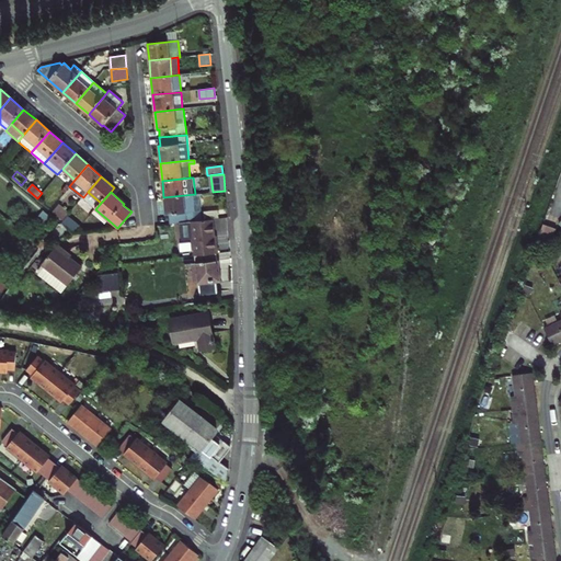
[(169,215),(170,224),(189,221),(195,220),(194,212),(201,210),(198,194),(195,194),(163,197),(165,215),(169,215)]
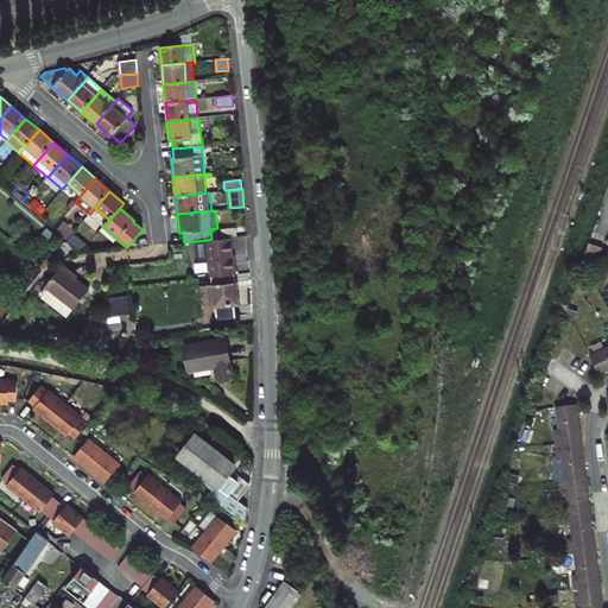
[(64,222),(57,229),(69,239),(75,232),(64,222)]
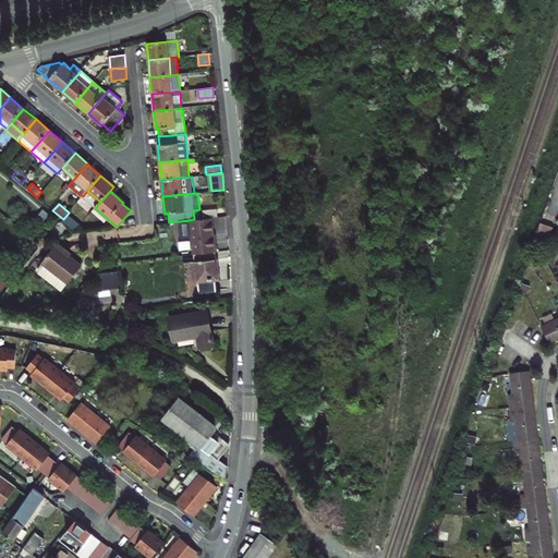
[(95,208),(92,213),(105,223),(108,219),(95,208)]
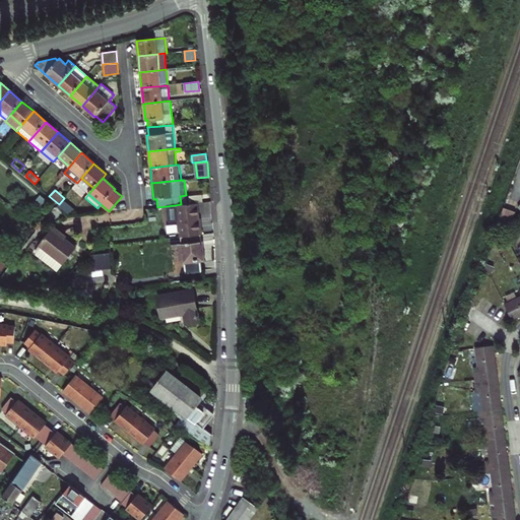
[(177,224),(197,222),(196,203),(181,204),(175,205),(177,224)]
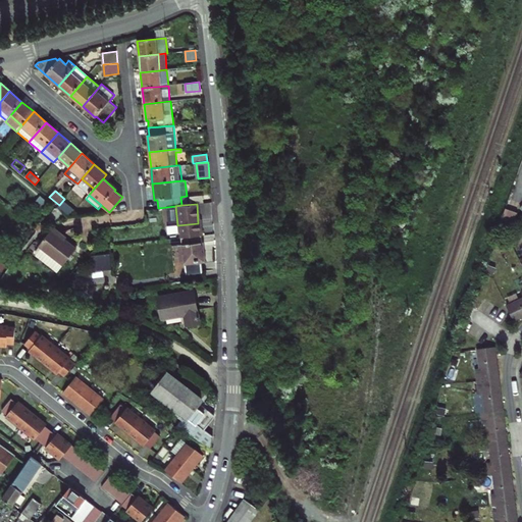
[(178,238),(202,236),(201,226),(199,226),(198,223),(177,225),(178,238)]
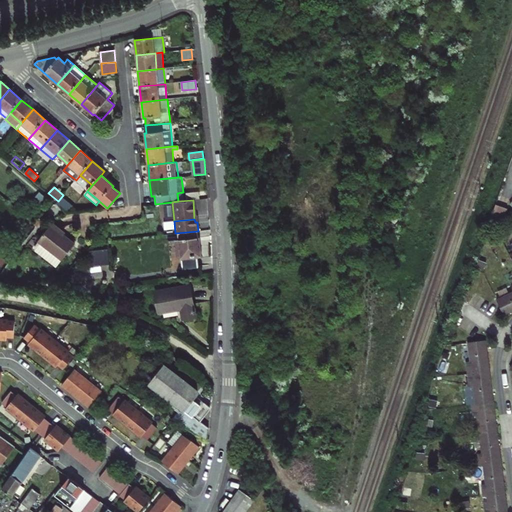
[(77,243),(63,233),(61,231),(62,230),(53,224),(38,246),(38,248),(38,251),(61,267),(77,243)]
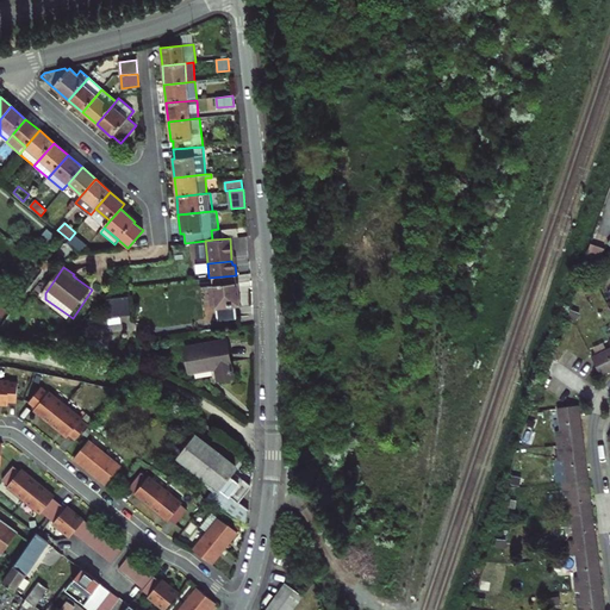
[(238,305),(236,282),(210,285),(211,297),(215,297),(217,319),(237,318),(236,305),(238,305)]
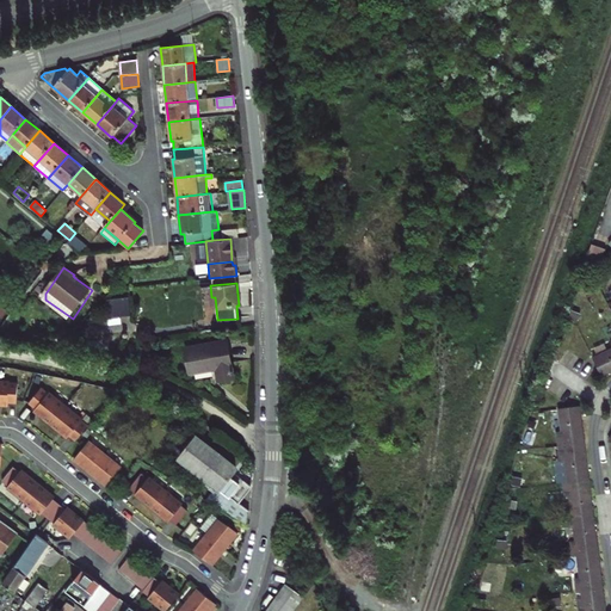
[(604,295),(598,297),(603,309),(610,306),(604,295)]
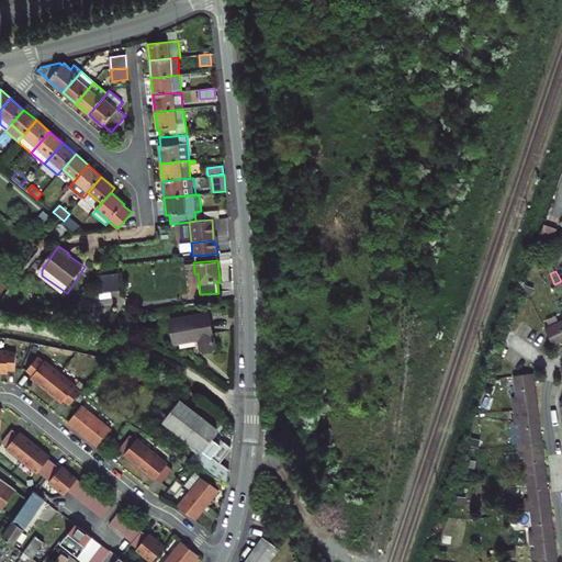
[(119,273),(98,277),(99,293),(120,291),(119,273)]
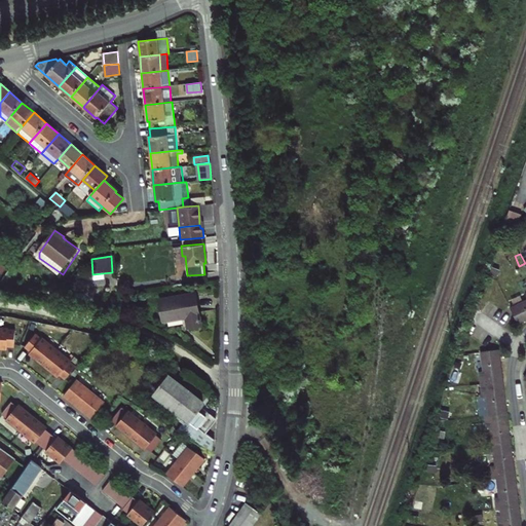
[(172,294),(170,288),(160,290),(162,297),(172,294)]
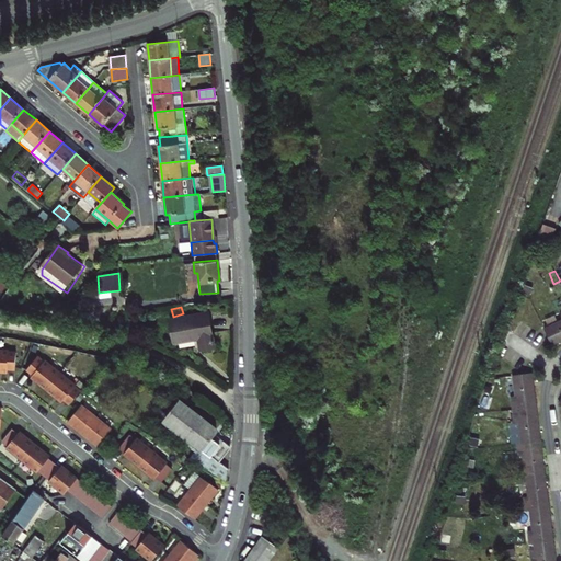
[(208,313),(171,320),(175,342),(198,339),(201,350),(214,346),(208,313)]
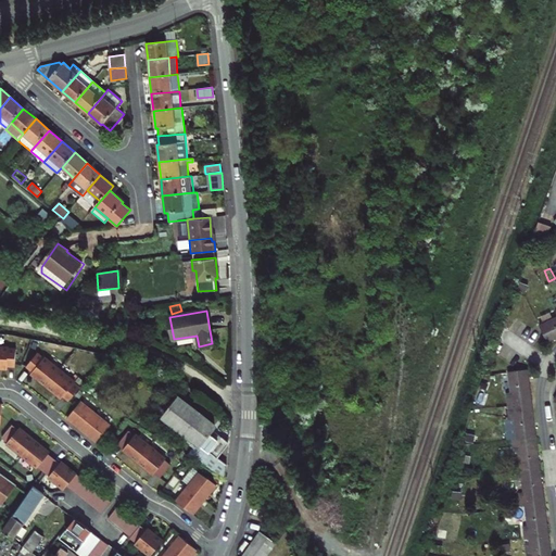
[(555,311),(555,312),(555,317),(540,326),(547,342),(555,337),(555,311)]
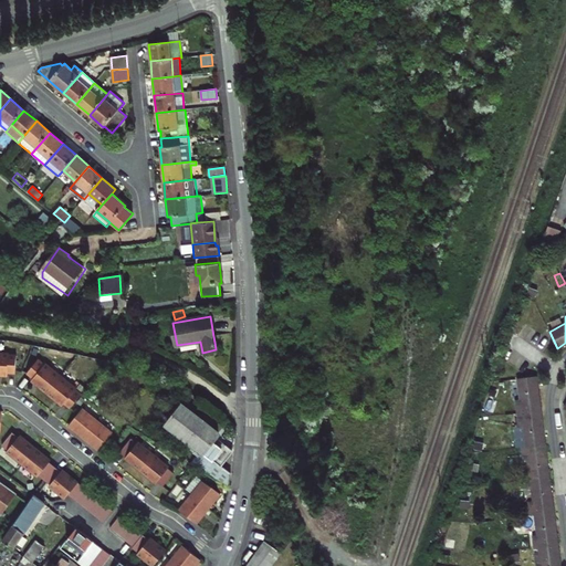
[(0,371),(8,373),(16,373),(17,356),(9,356),(9,354),(0,353),(0,371)]
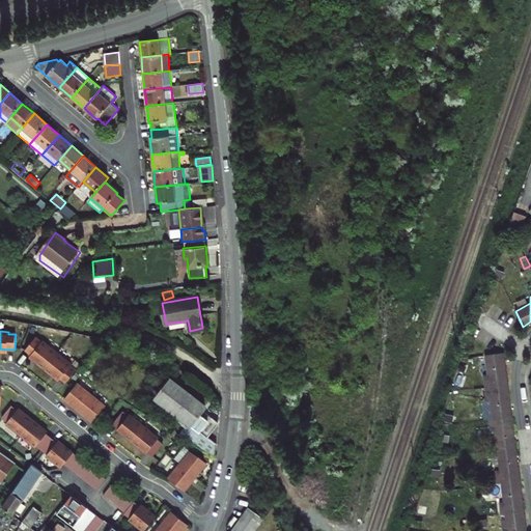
[(60,379),(66,383),(76,370),(71,366),(72,365),(43,341),(42,342),(35,337),(25,350),(31,355),(37,360),(35,362),(52,375),(54,373),(60,379)]
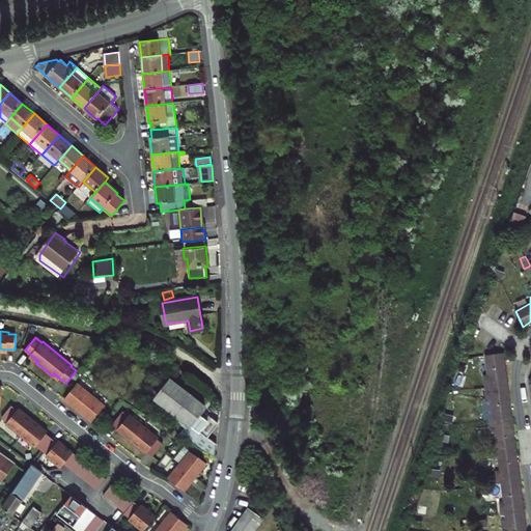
[(482,373),(484,387),(507,385),(503,353),(484,355),(487,373),(482,373)]
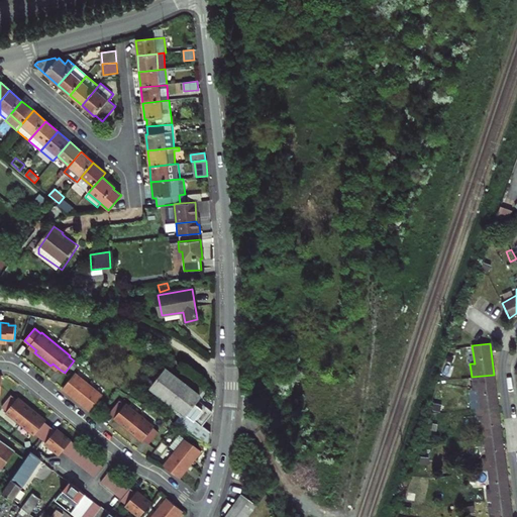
[(154,383),(150,388),(202,426),(213,412),(199,401),(202,397),(161,366),(150,380),(154,383)]
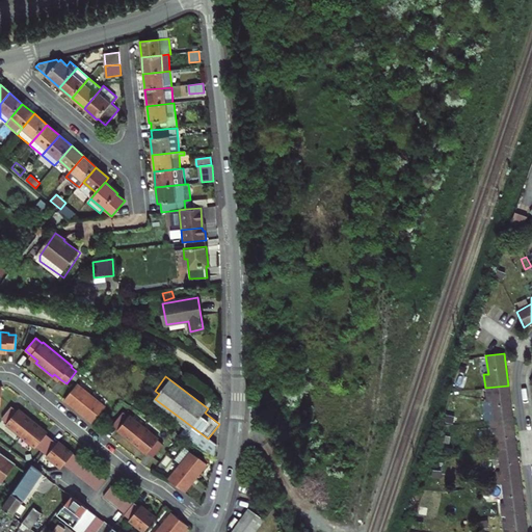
[(64,400),(92,423),(105,407),(77,384),(64,400)]
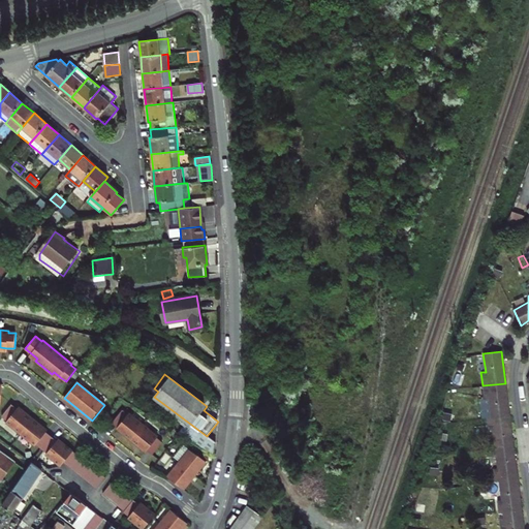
[(485,400),(489,399),(491,418),(509,416),(507,402),(505,383),(483,385),(485,400)]
